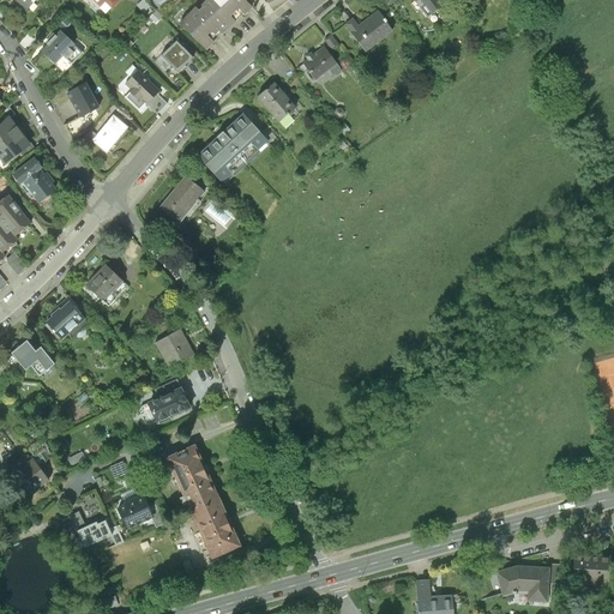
[(16,0),(29,10),(36,0),(16,0)]
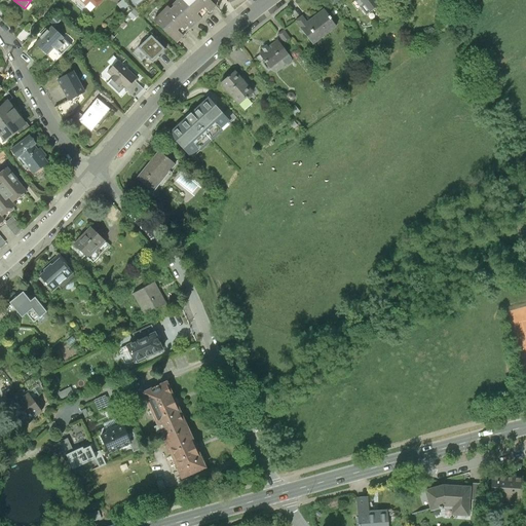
[(210,0),(178,0),(173,5),(175,7),(171,10),(167,7),(155,20),(177,42),(209,11),(211,12),(215,7),(209,1),(210,0)]
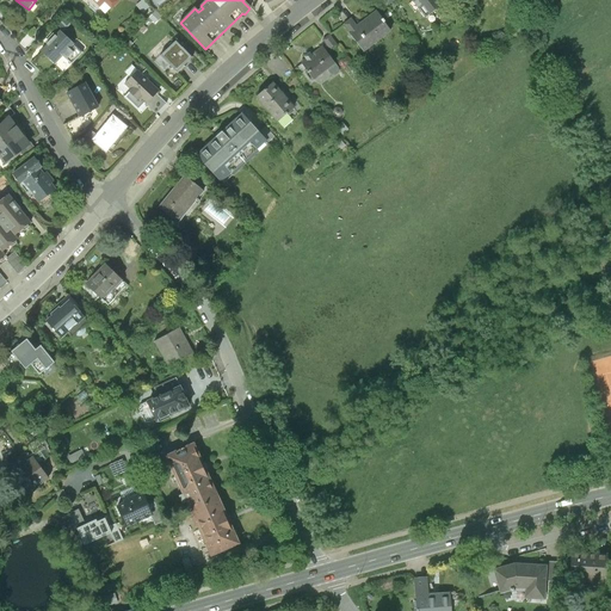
[(442,4),(438,0),(411,0),(424,17),(442,4)]
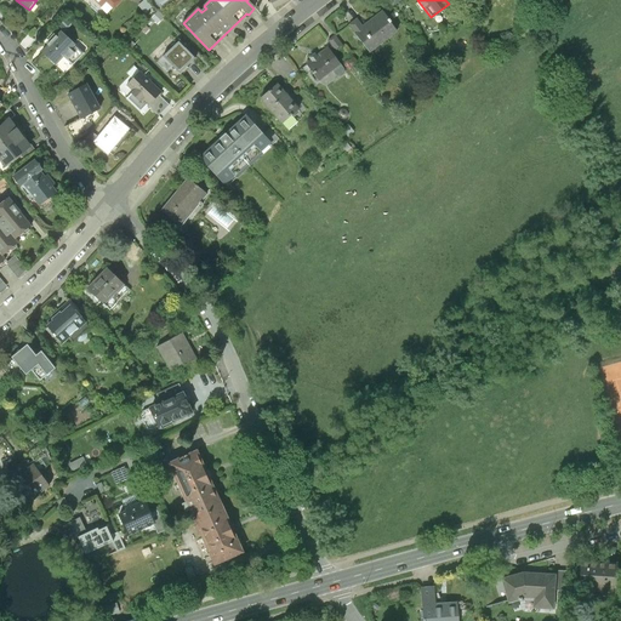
[(397,30),(383,12),(363,27),(358,20),(349,26),(370,51),(397,30)]
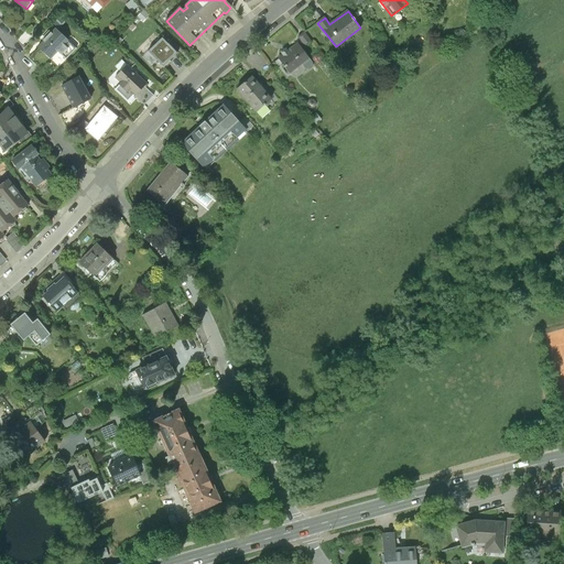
[(76,49),(54,29),(38,47),(51,60),(57,52),(66,60),(76,49)]
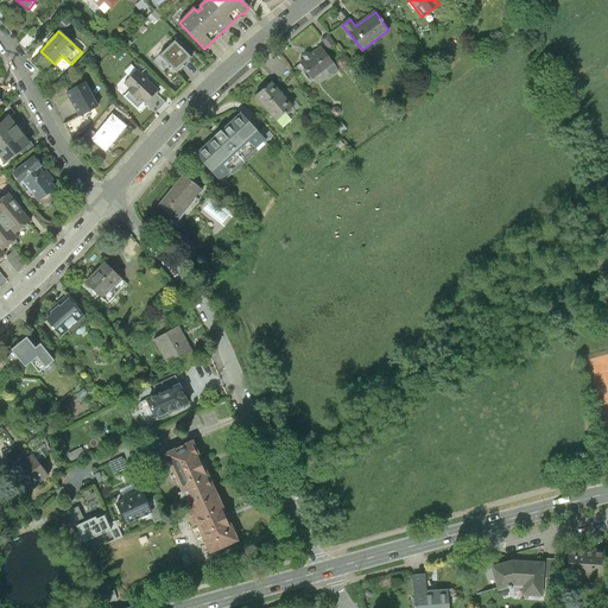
[(328,35),(321,40),(329,51),(336,45),(328,35)]
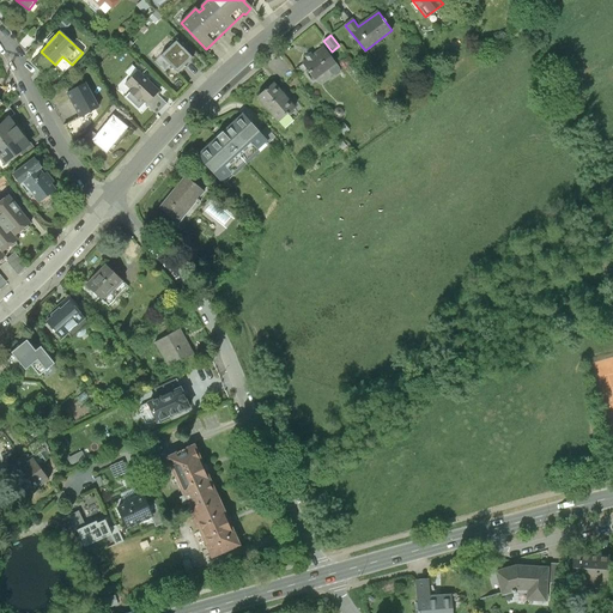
[(192,56),(176,41),(161,56),(176,72),(192,56)]
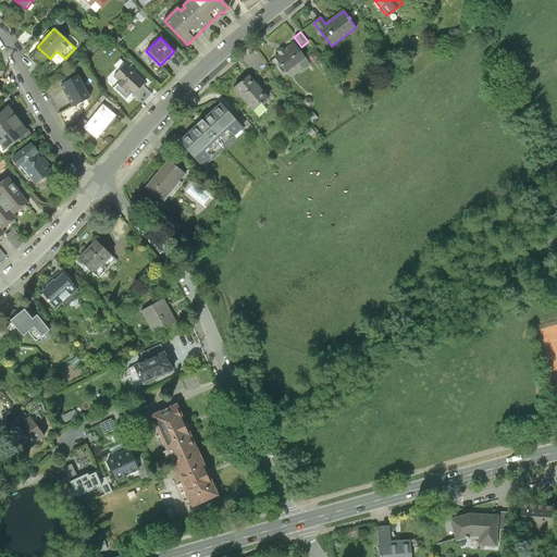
[(309,63),(294,44),(283,51),(282,49),(276,52),(279,54),(275,58),(285,72),(298,63),(301,69),(306,70),(308,67),(309,63)]
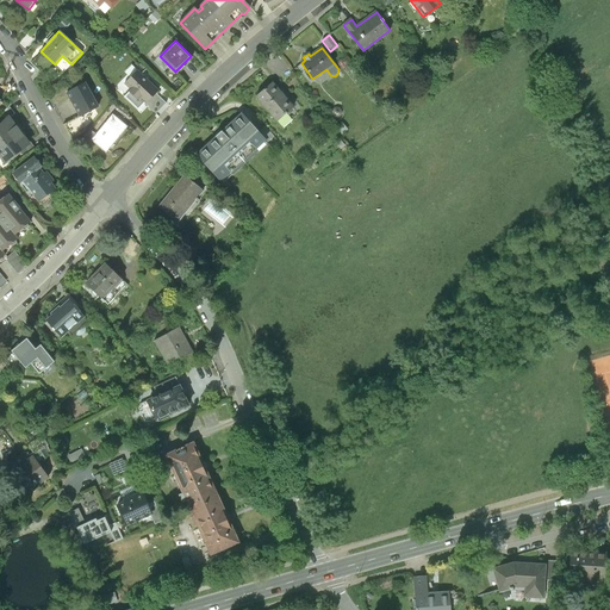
[(159,91),(139,72),(128,82),(147,103),(156,93),(159,91)]
